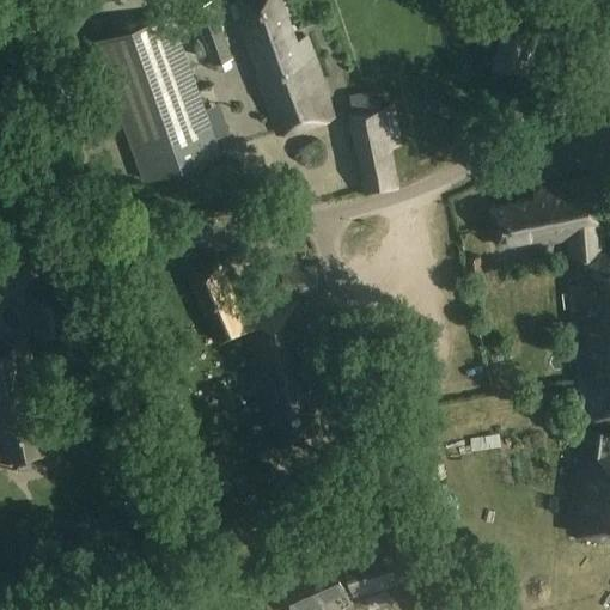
[(299,44),(282,0),(243,0),(241,1),(248,22),(242,24),(262,78),(260,79),(281,139),(337,119),(309,41),(299,44)]
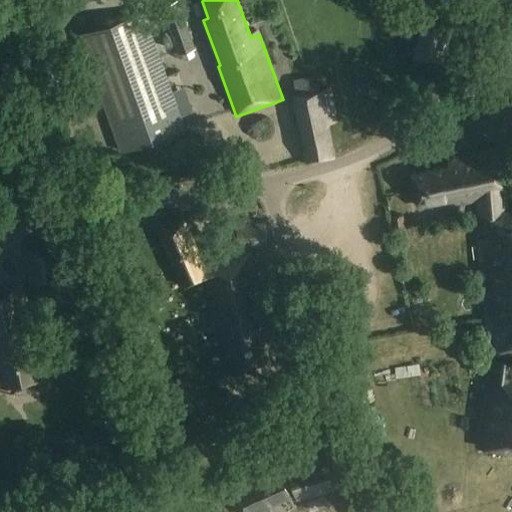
[(198,50),(181,3),(164,9),(181,57),(198,50)]
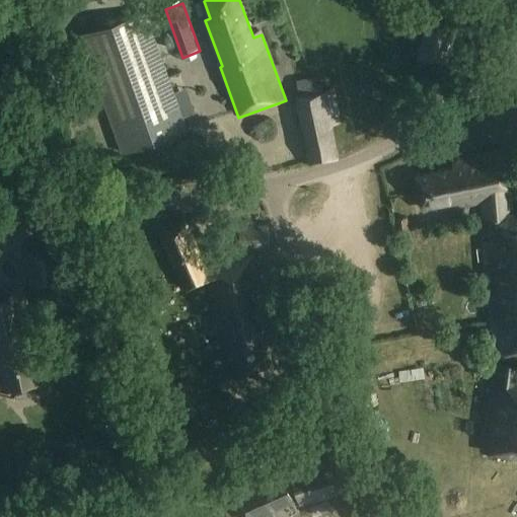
[(190,133),(147,14),(82,38),(125,156),(190,133)]
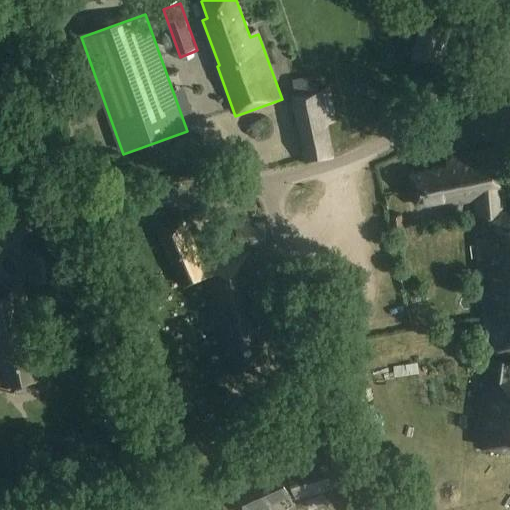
[(452,20),(425,14),(416,58),(426,61),(443,63),(452,20)]
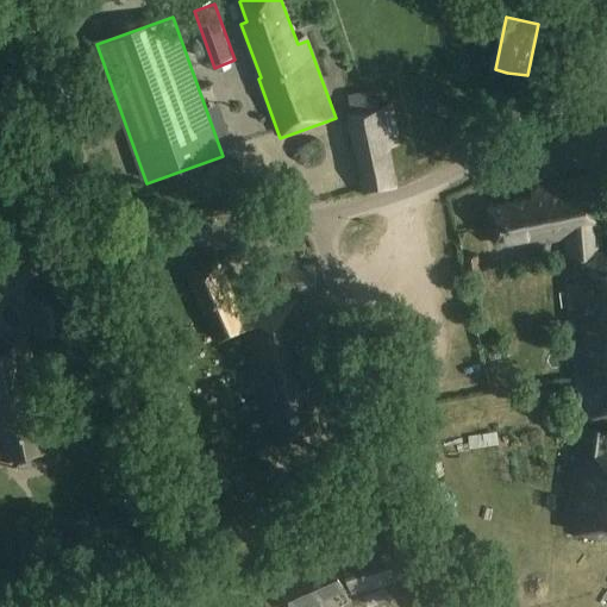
[(382,110),(379,94),(351,99),(354,114),(352,116),(368,194),(398,188),(390,149),(400,148),(392,107),(382,110)]
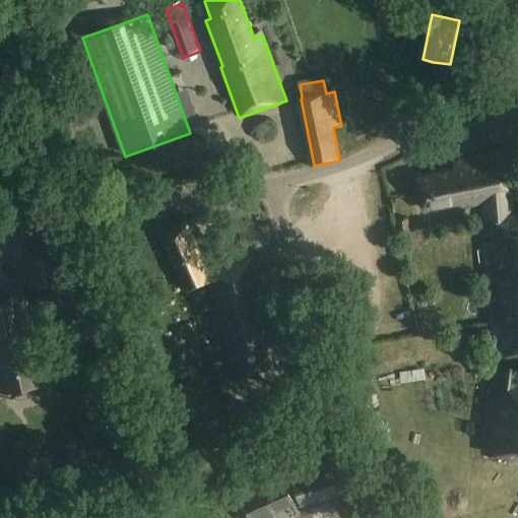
[(457,172),(419,179),(426,211),(469,204),(470,208),(486,205),(487,218),(515,216),(514,195),(507,153),(461,162),(462,165),(456,166),(457,172)]
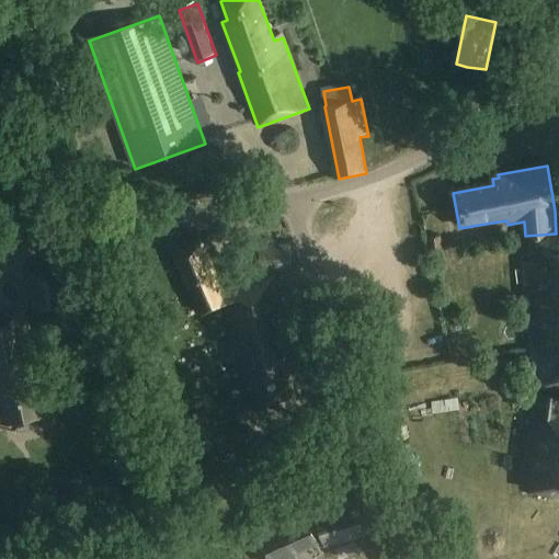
[(525,236),(522,237),(535,388),(538,388),(536,406),(558,409),(558,232),(556,234),(525,236)]
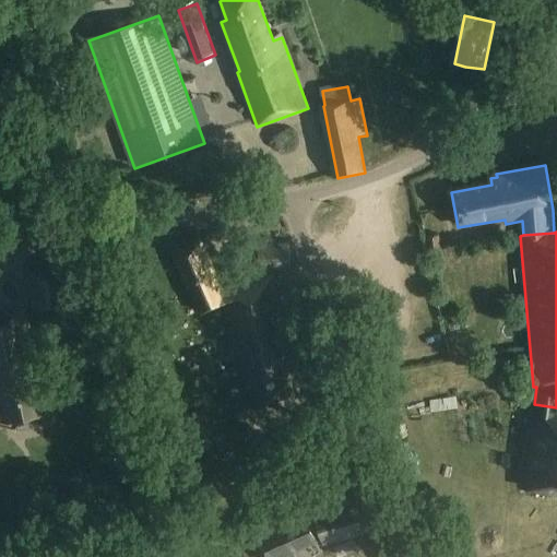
[(226,297),(203,243),(177,253),(203,315),(227,304),(240,357),(244,357),(256,404),(301,393),(296,369),(298,369),(275,277),(260,282),(251,284),(226,297)]
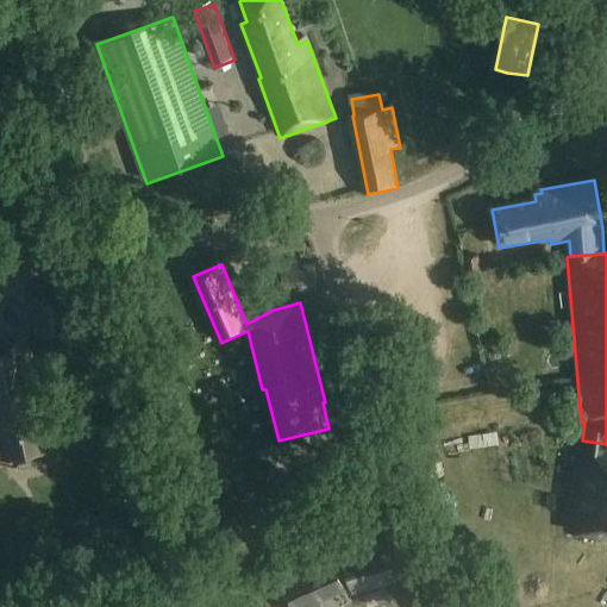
[(79,337),(75,291),(35,294),(38,340),(79,337)]
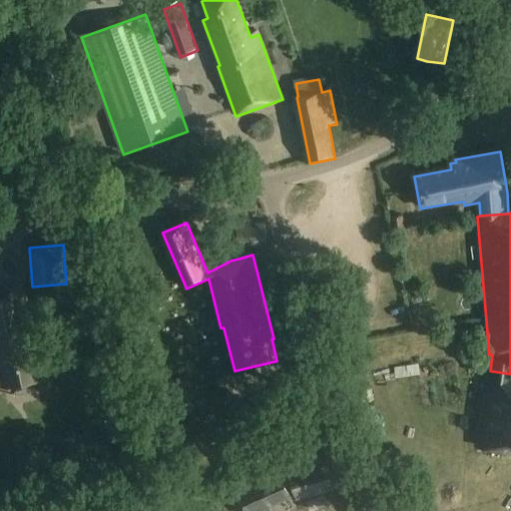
[(37,336),(25,286),(0,292),(0,367),(5,390),(43,381),(32,337),(37,336)]
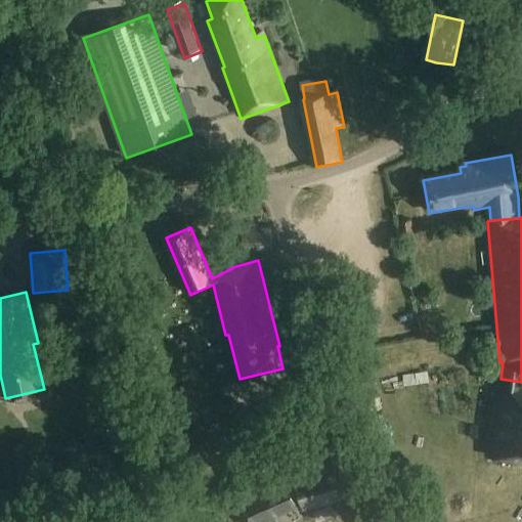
[(521,388),(499,384),(488,459),(521,463),(521,388)]
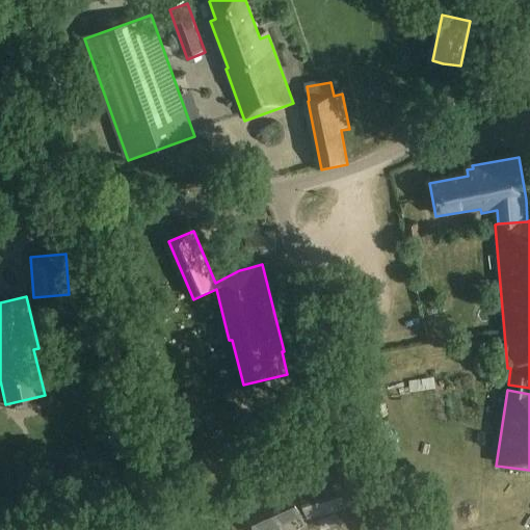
[(289,485),(241,506),(252,529),(272,529),(279,527),(303,517),(299,507),(306,505),(310,519),(353,507),(344,474),(325,479),(327,484),(316,486),(315,482),(300,486),(301,491),(293,493),(289,485)]
